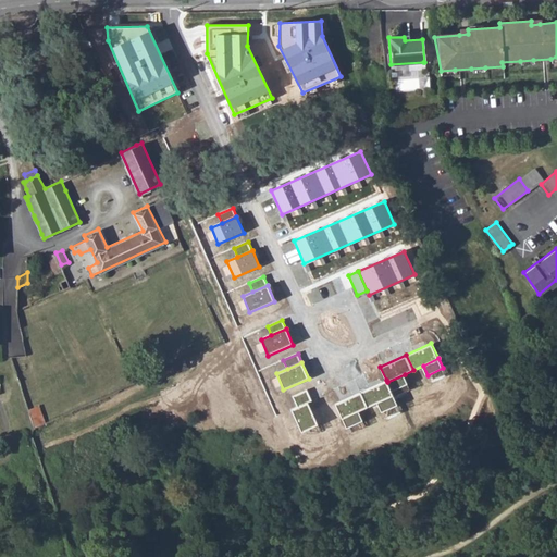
[(405,374),(387,382),(391,391),(409,383),(405,374)]
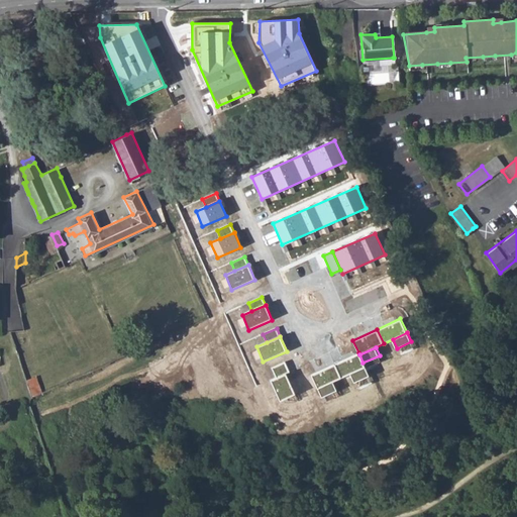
[(358,352),(334,364),(341,378),(350,374),(365,367),(363,363),(359,354),(358,352)]
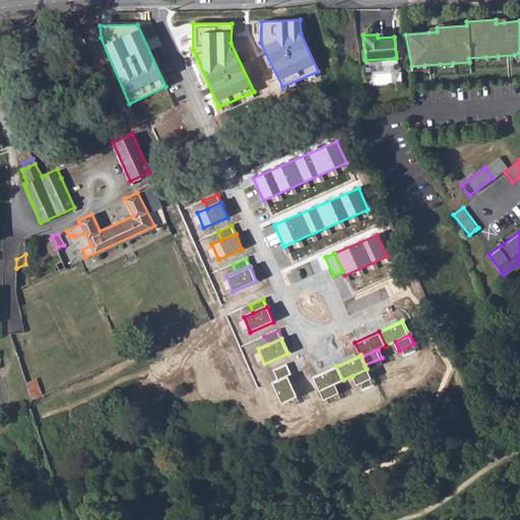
[(274,370),(278,379),(287,376),(290,374),(286,365),(274,370)]
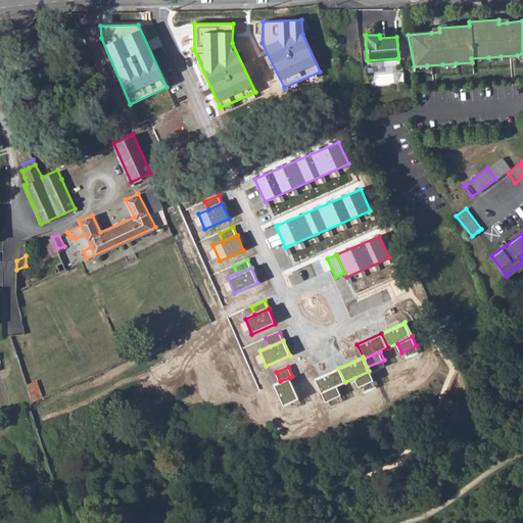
[(338,368),(314,379),(321,393),(337,386),(345,382),(338,368)]
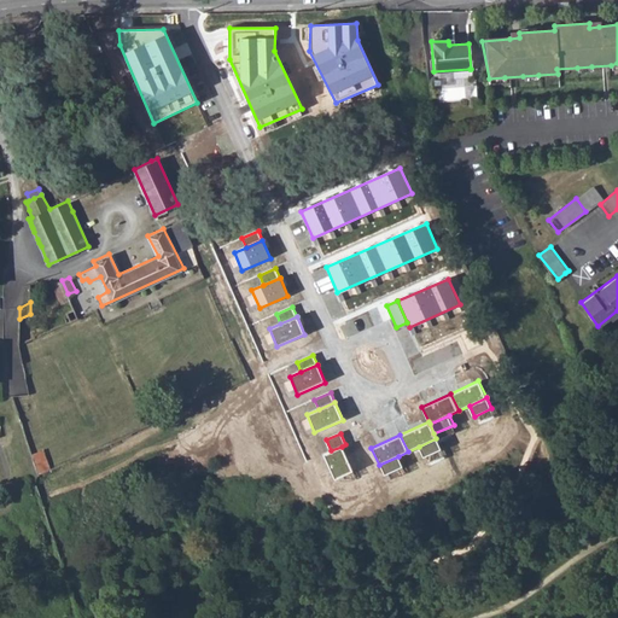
[(441,449),(436,438),(419,447),(424,458),(441,449)]
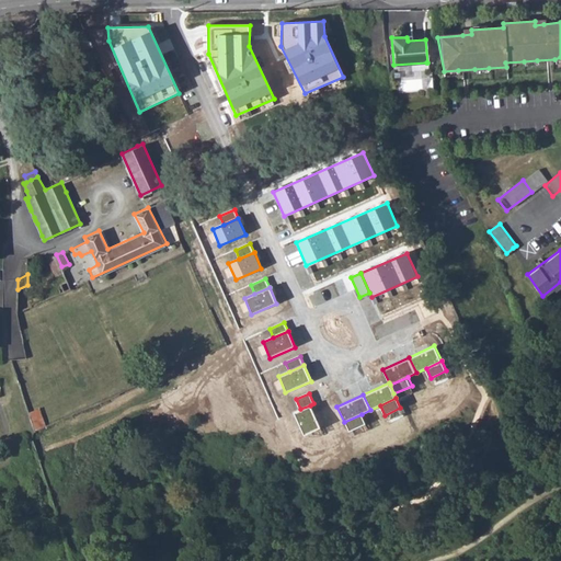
[(300,409),(294,412),(304,435),(320,427),(310,405),(300,409)]
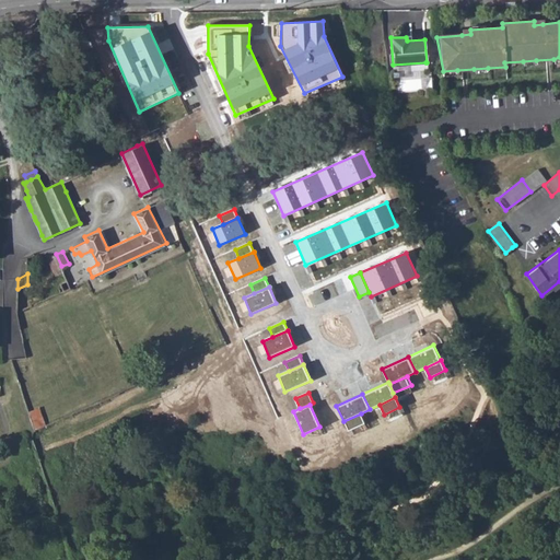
[(361,413),(343,421),(348,430),(365,422),(361,413)]
